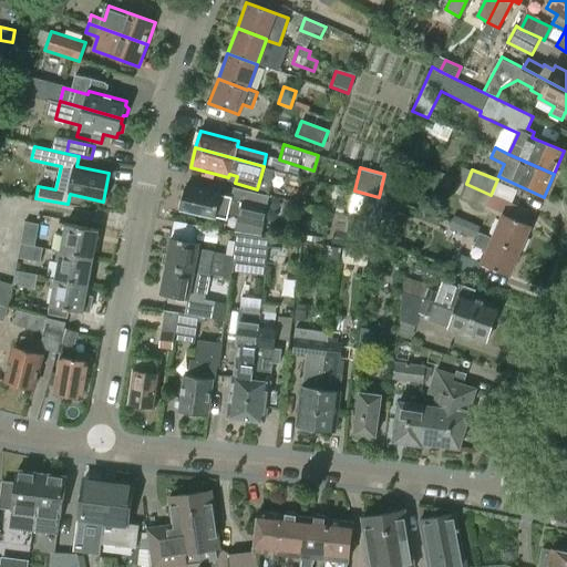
[(460,198),(486,208),(492,195),(466,185),(460,198)]
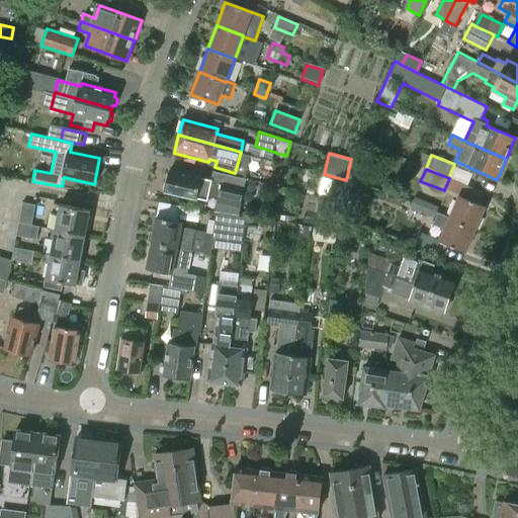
[(218,197),(241,202),(246,179),(212,171),(211,179),(169,170),(165,191),(207,201),(208,194),(218,196),(218,197)]
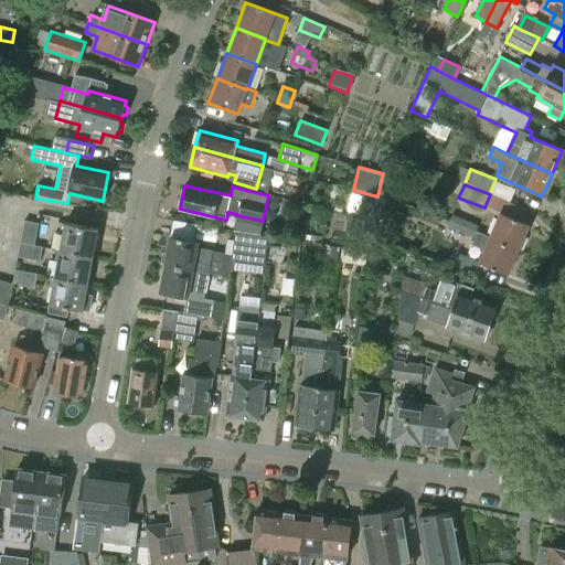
[(356,216),(370,221),(375,199),(362,194),(356,216)]
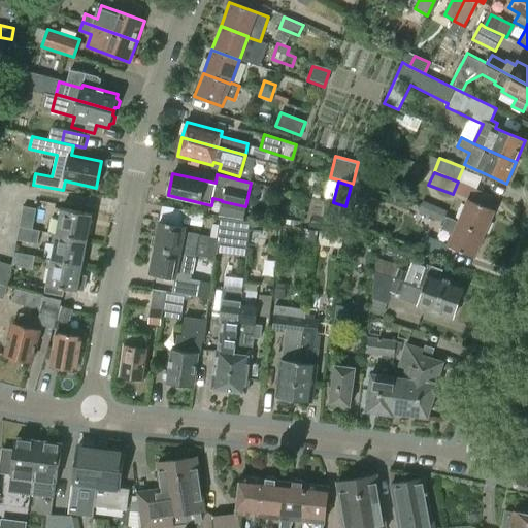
[(368,194),(358,190),(352,206),(362,210),(368,194)]
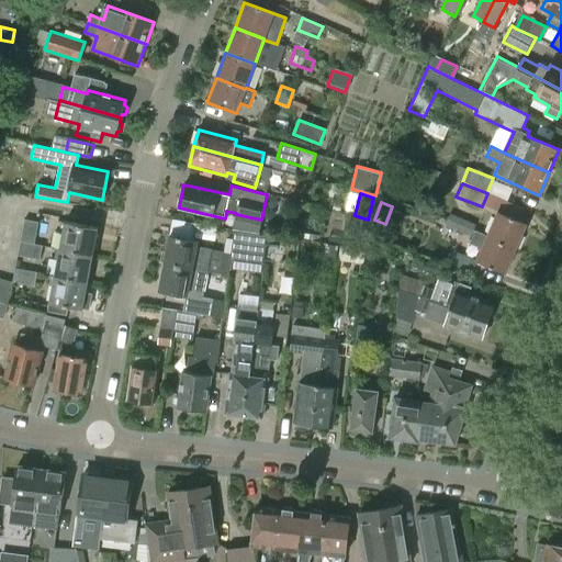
[(498,212),(487,236),(516,249),(527,224),(498,212)]
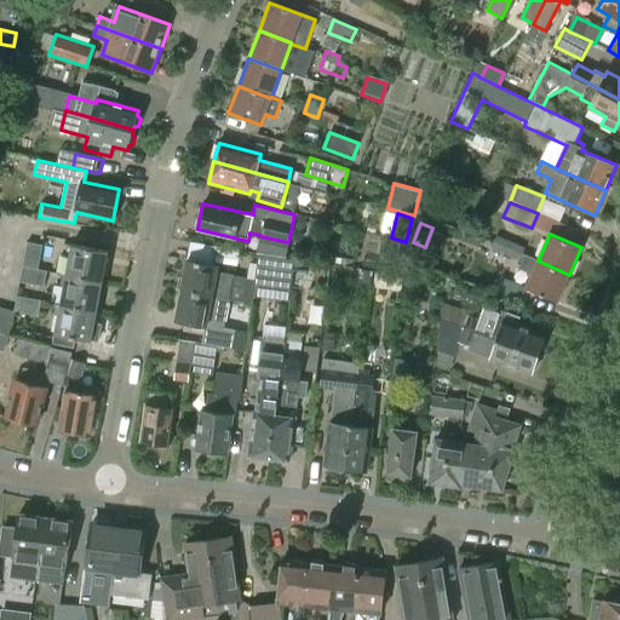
[(491,248),(506,254),(511,242),(497,235),(491,248)]
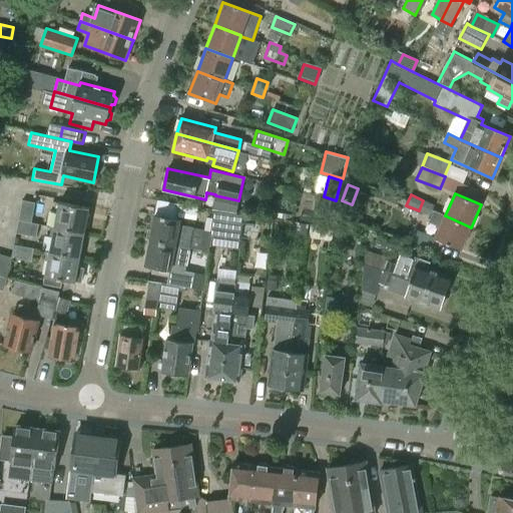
[(22,200),(18,220),(31,222),(35,202),(22,200)]
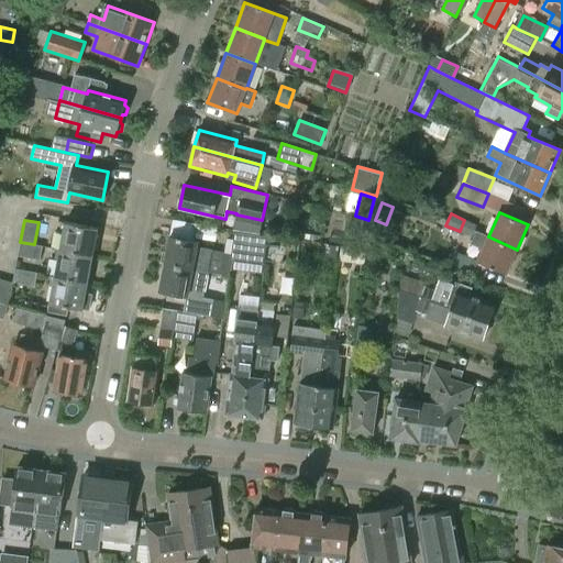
[(197,224),(173,220),(165,263),(229,275),(231,258),(231,254),(197,246),(198,242),(194,241),(197,224)]
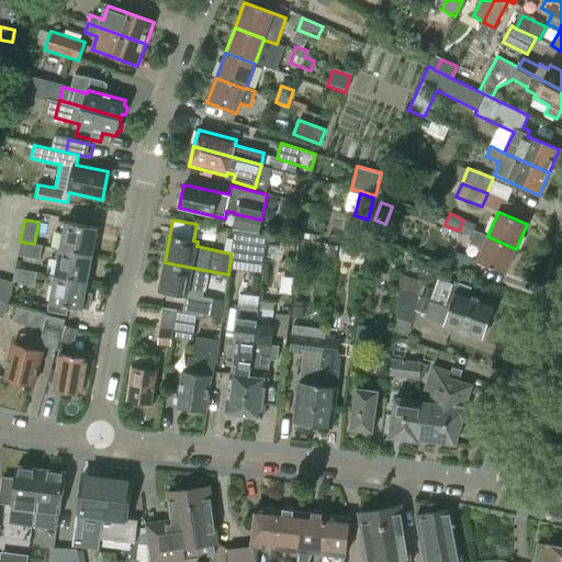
[(473,237),(475,232),(479,225),(463,220),(459,231),(473,237)]
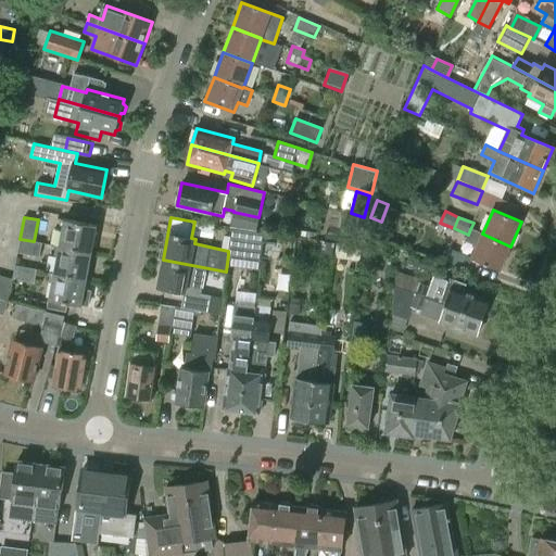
[(64,218),(60,244),(91,251),(96,225),(64,218)]
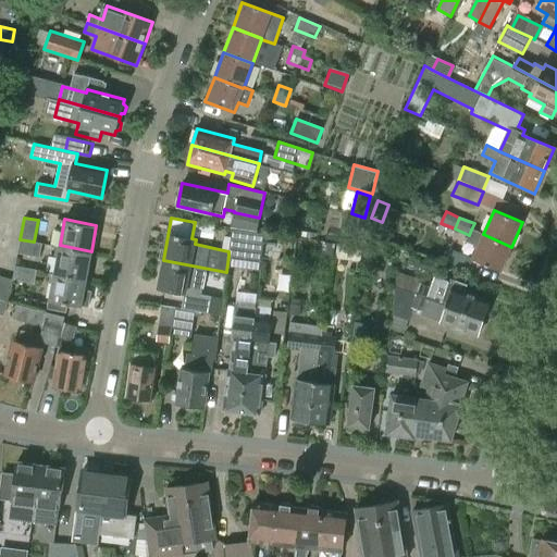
[(232,230),(229,251),(229,256),(260,260),(264,234),(232,230)]
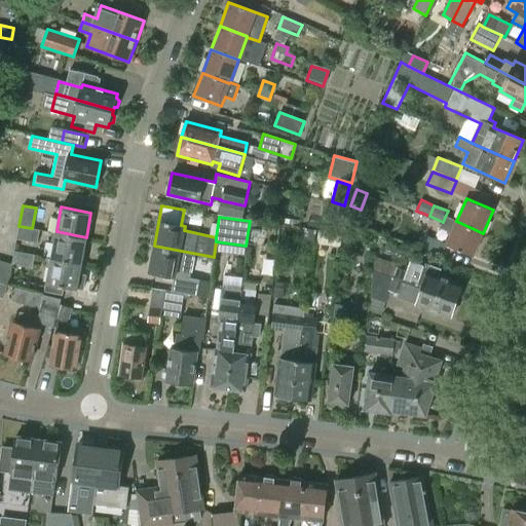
[(445,217),(443,222),(439,231),(450,235),(446,245),(426,238),(422,251),(442,258),(447,245),(473,256),(483,233),(456,221),(445,217)]
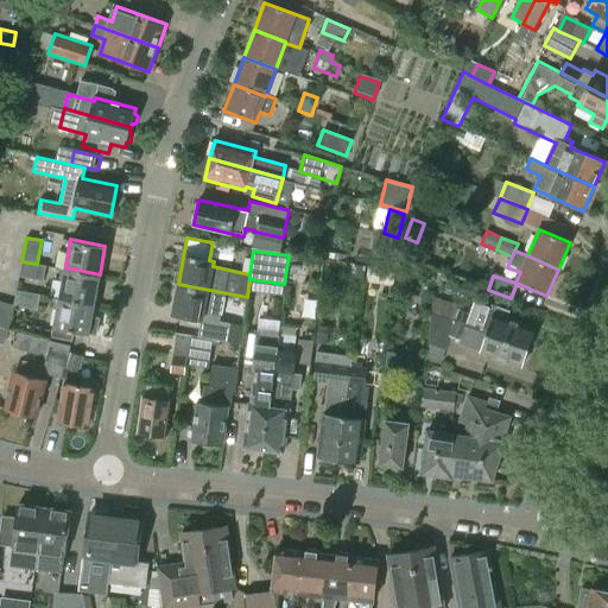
[(19,277),(43,282),(46,266),(37,264),(21,261),(19,277)]
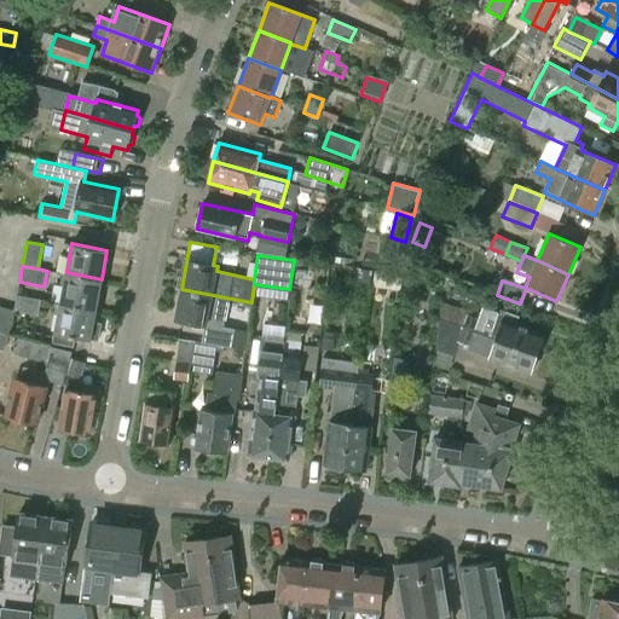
[(356,287),(370,289),(372,271),(358,268),(356,287)]
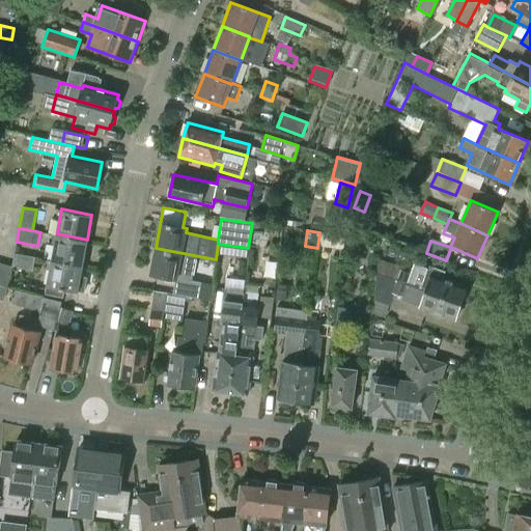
[(57,233),(52,259),(82,266),(87,240),(57,233)]
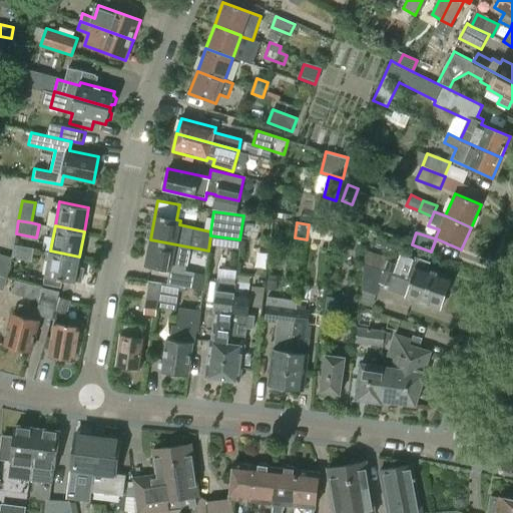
[(309,235),(327,238),(328,231),(310,228),(309,235)]
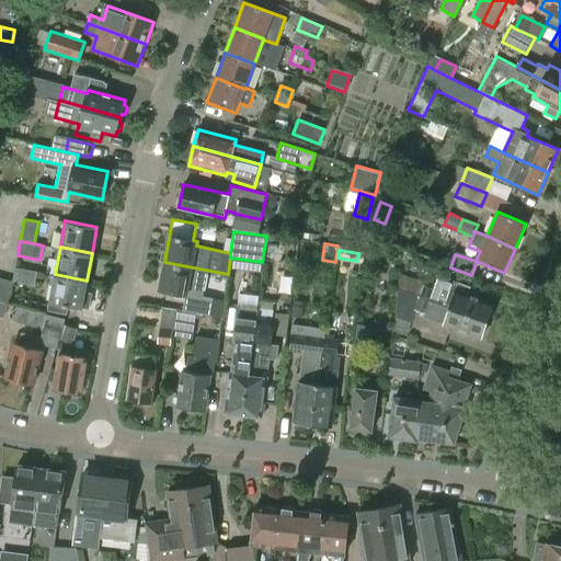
[(207,271),(164,262),(159,290),(185,295),(183,310),(196,312),(209,316),(213,299),(203,297),(207,271)]
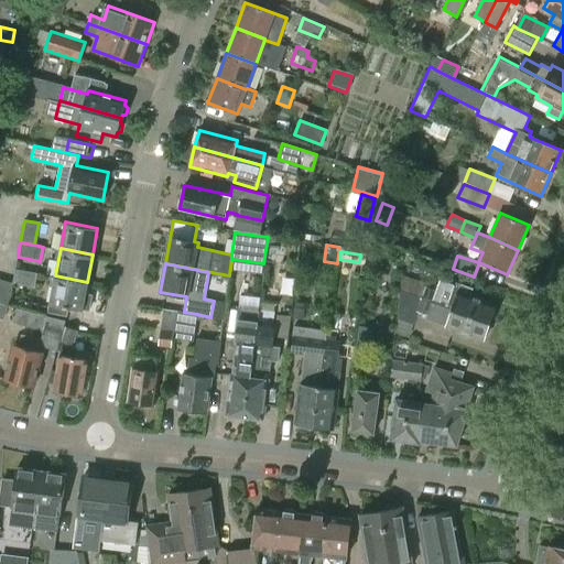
[(14,269),(12,283),(13,284),(35,288),(38,273),(14,269)]
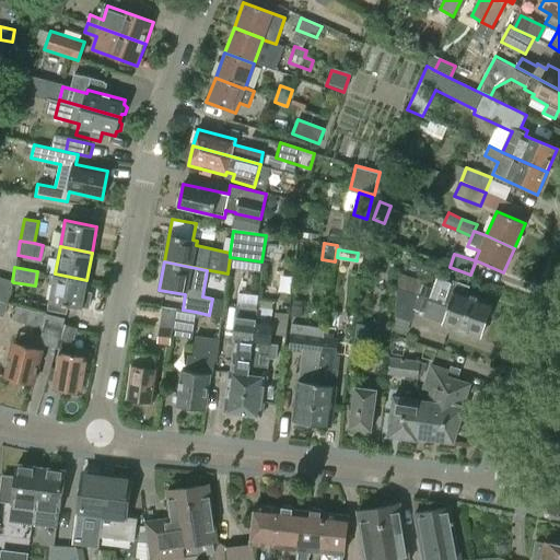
[(398,272),(397,288),(486,318),(487,316),(490,315),(492,310),(491,306),(492,302),(466,292),(469,286),(456,281),(454,289),(435,282),(433,288),(422,283),(423,281),(398,272)]
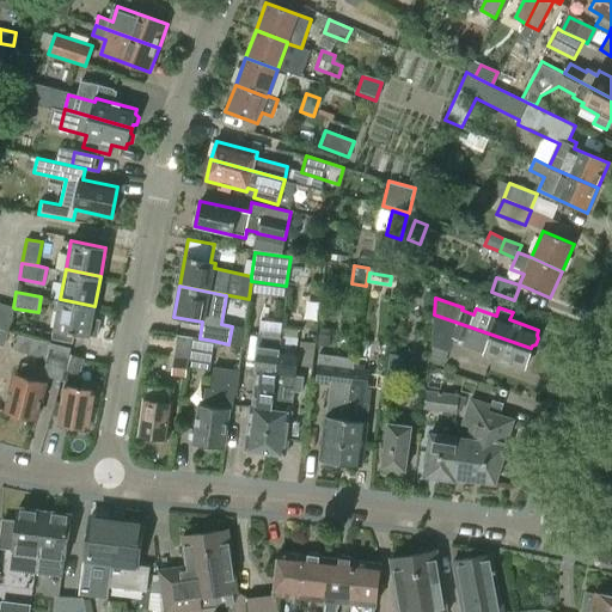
[(95,306),(60,299),(54,329),(55,329),(53,342),(72,346),(74,332),(89,336),(90,334),(96,335),(99,317),(92,316),(95,306)]
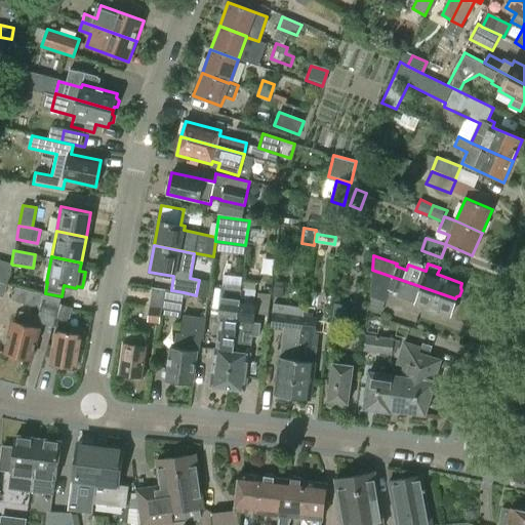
[(11,264),(0,260),(0,261),(0,282),(8,284),(12,265),(11,264)]
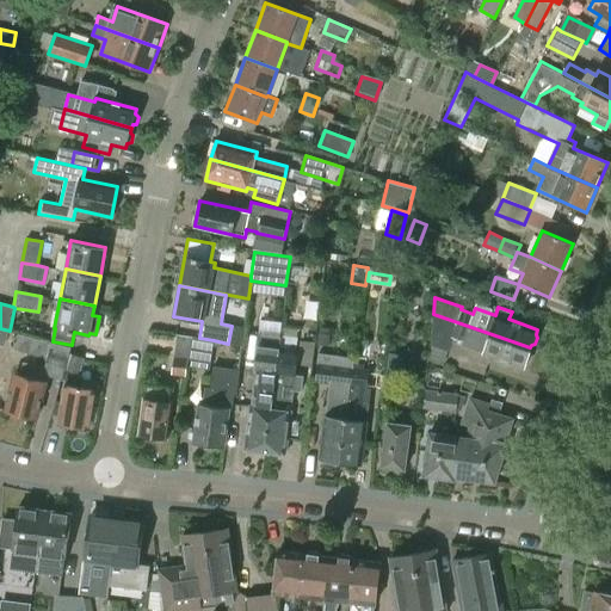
[(530,347),(433,314),(430,345),(429,362),(443,366),(454,337),(463,340),(461,346),(483,355),(483,353),(523,368),(525,363),(529,362),(530,357),(529,352),(530,347)]
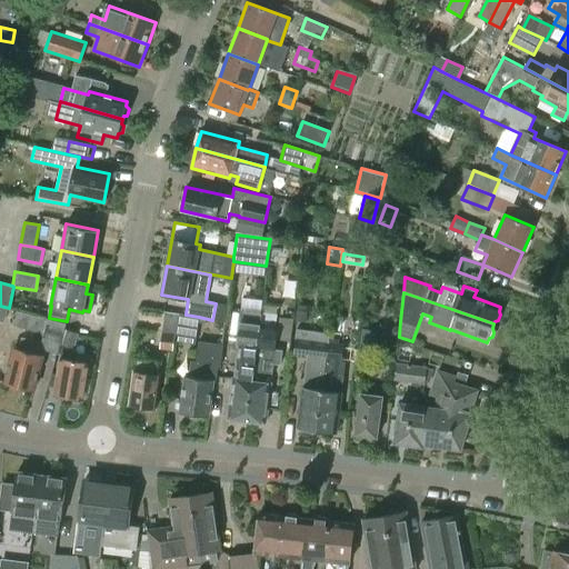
[(66,323),(48,319),(32,316),(32,313),(18,310),(15,323),(29,328),(29,327),(45,331),(40,343),(27,340),(23,350),(15,348),(6,381),(35,389),(43,357),(41,356),(42,350),(58,353),(66,323)]
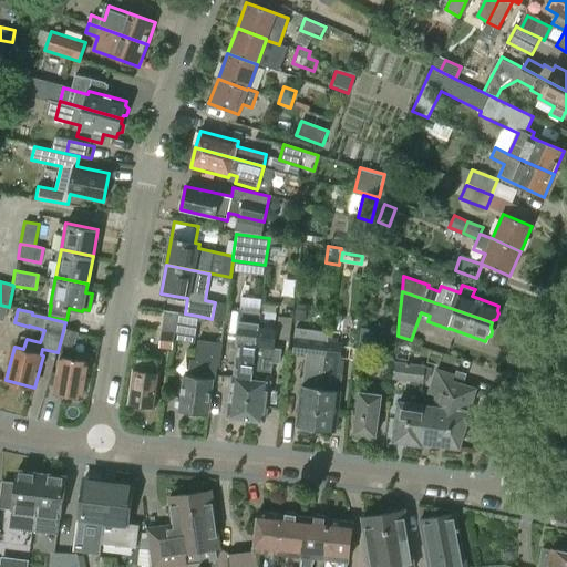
[(176,333),(179,312),(164,310),(161,329),(142,328),(138,346),(172,349),(175,333),(176,333)]
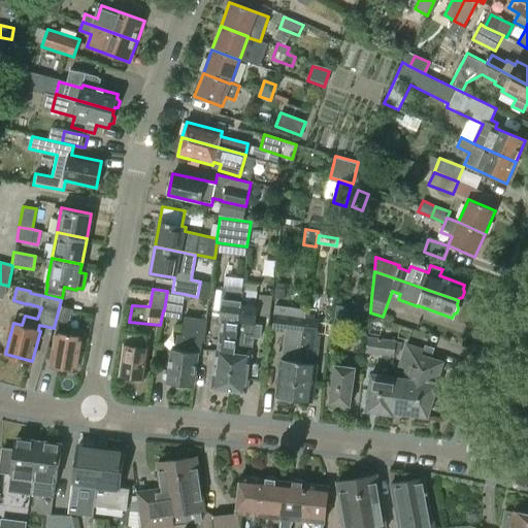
[(185,294),(172,292),(167,291),(164,310),(163,316),(180,319),(185,295),(185,294)]
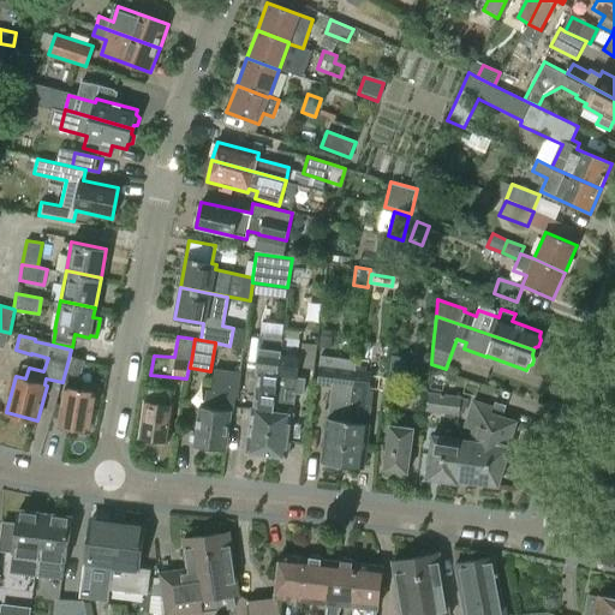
[(281,350),(268,453),(288,457),(300,368),(314,369),(317,345),(302,342),(300,352),(281,350)]
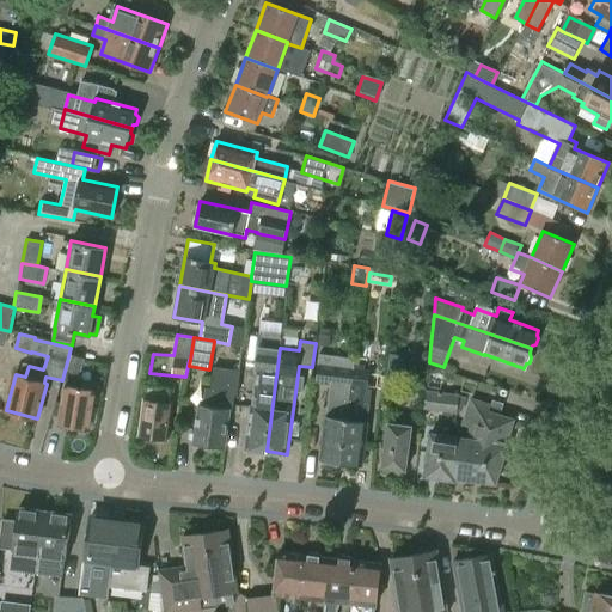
[(246,448),(267,451),(280,348),(261,346),(257,371),(263,371),(258,407),(251,407),(246,448)]
